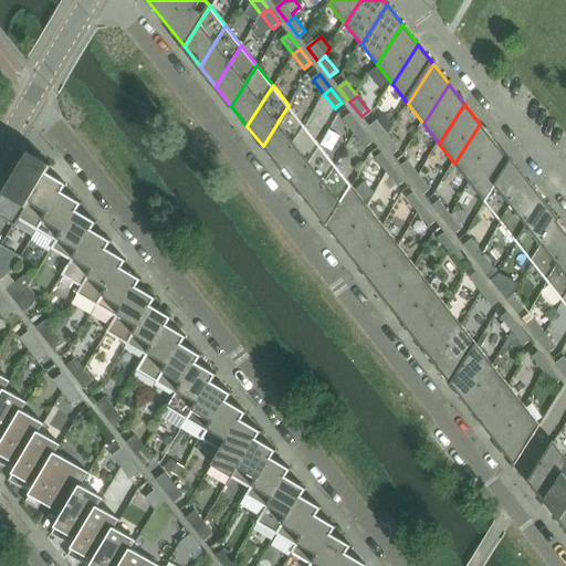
[(279,166),(304,125),(289,105),(263,146),(279,166)]
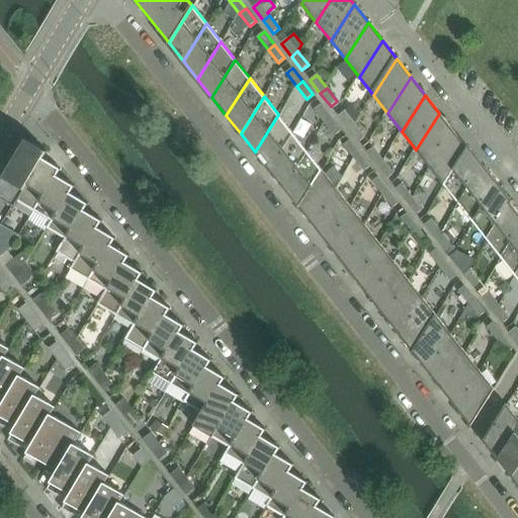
[(332,117),(321,104),(315,109),(325,122),(332,117)]
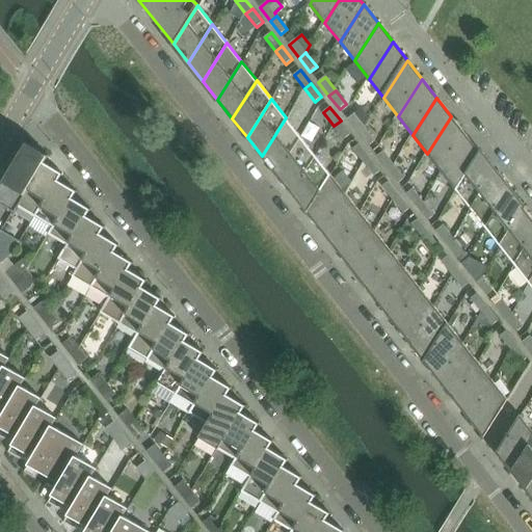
[(365,128),(354,114),(348,120),(358,133),(365,128)]
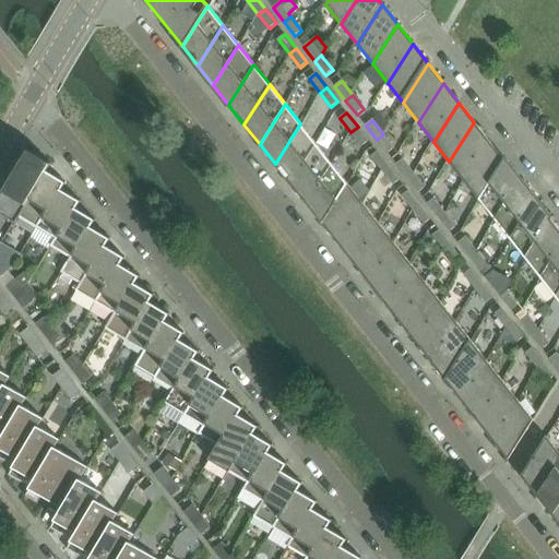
[(465,181),(490,142),(474,122),(449,162),(465,181)]
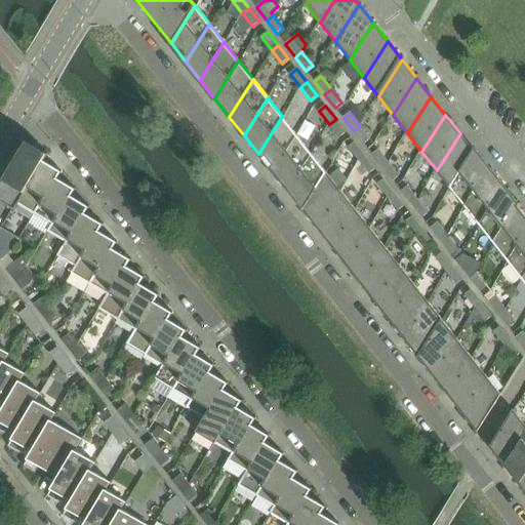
[(273,172),(296,134),(282,116),(258,154),(273,172)]
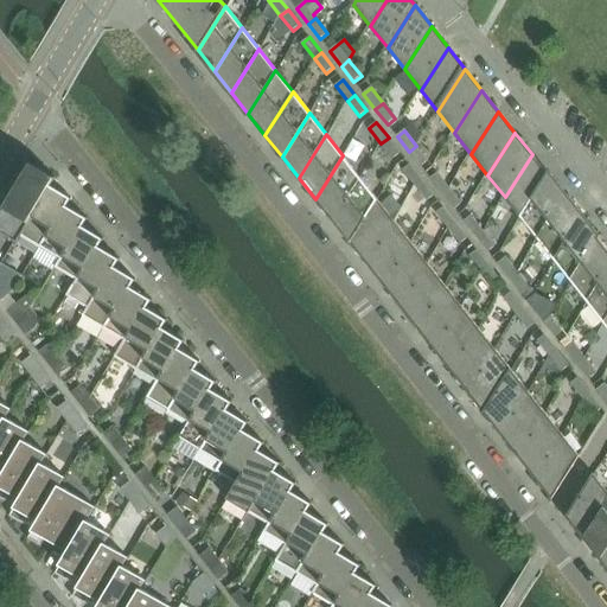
[(401,153),(389,138),(381,144),(394,159),(401,153)]
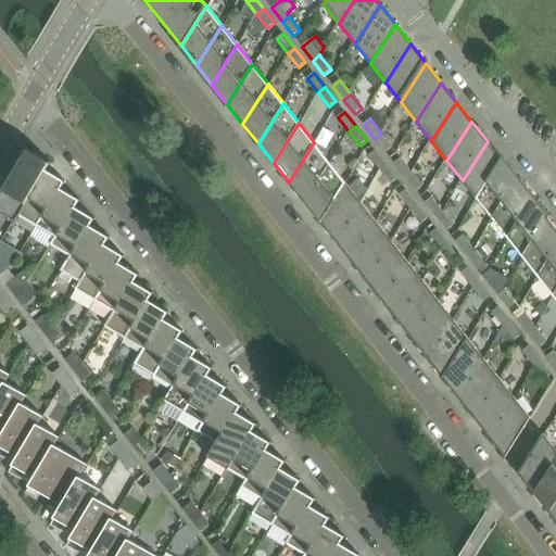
[(392,148),(381,134),(375,139),(386,153),(392,148)]
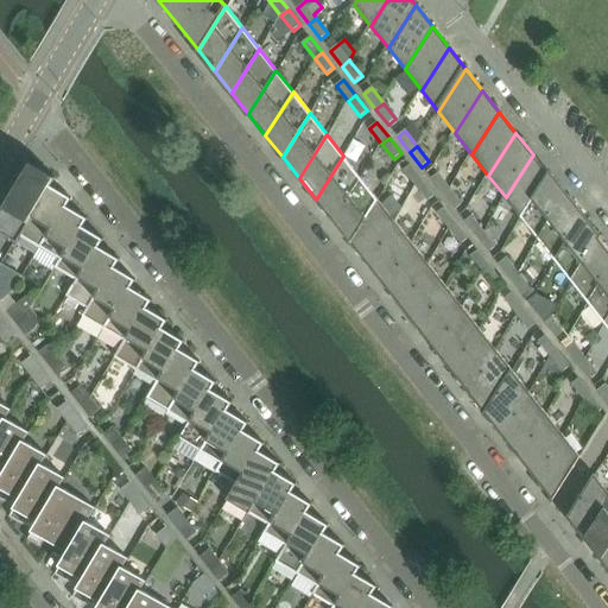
[(523,219),(550,176),(533,154),(506,197),(523,219)]
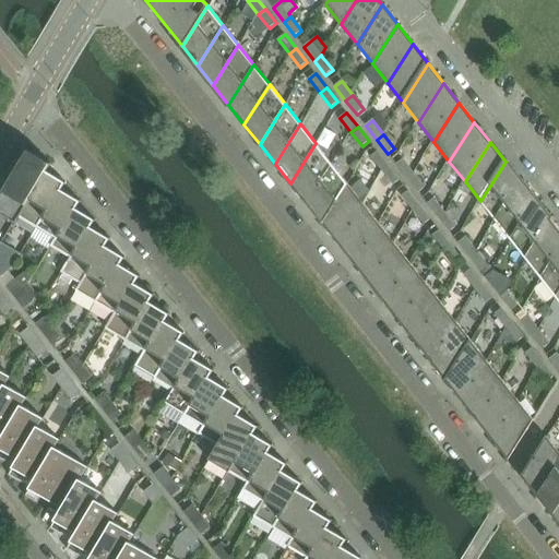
[(306,203),(331,163),(316,143),(290,183),(306,203)]
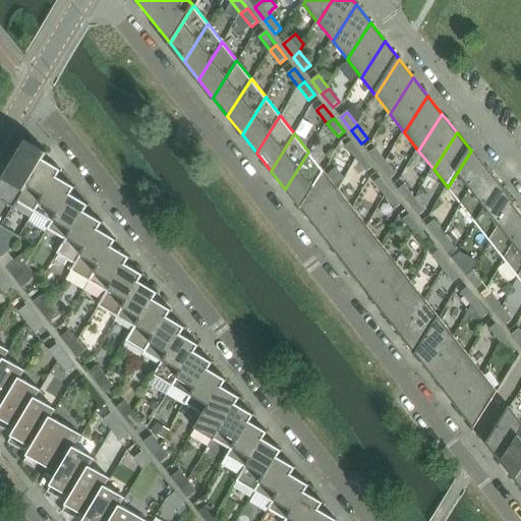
[(0,200),(13,209),(43,160),(44,161),(48,154),(26,142),(27,140),(26,139),(0,183),(0,200)]
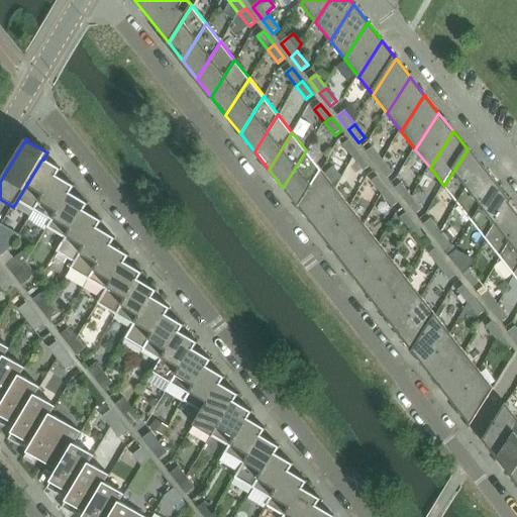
[(358,153),(349,140),(342,145),(352,159),(358,153)]
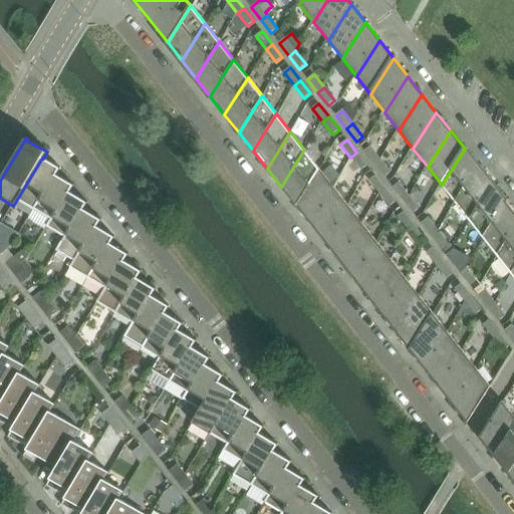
[(380,160),(370,147),(364,152),(374,165),(380,160)]
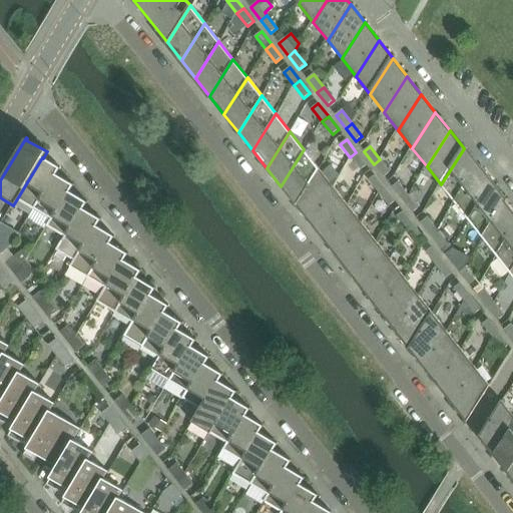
[(455,202),(478,166),(464,148),(441,184),(455,202)]
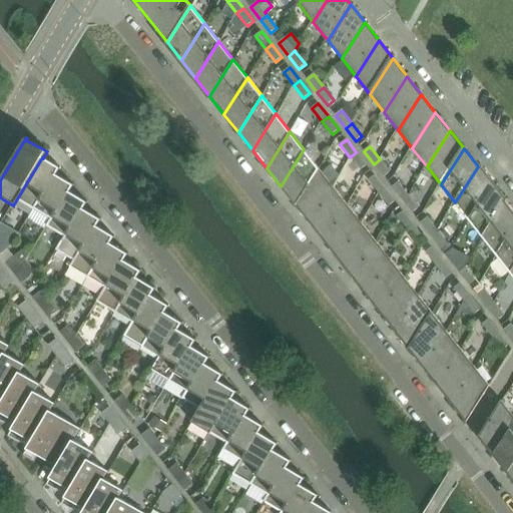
[(295,204),(318,167),(304,149),(281,186),(295,204)]
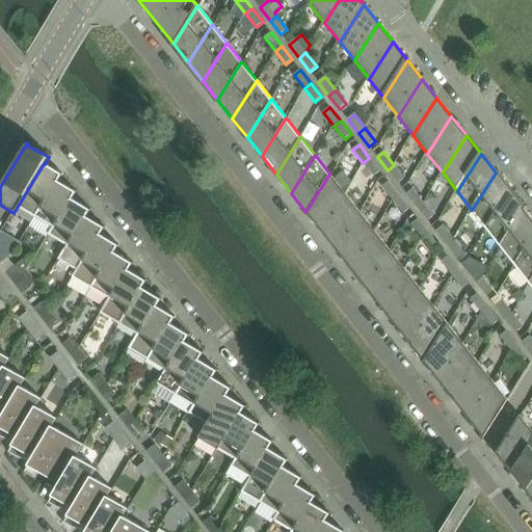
[(380,171),(369,158),(363,163),(374,177),(380,171)]
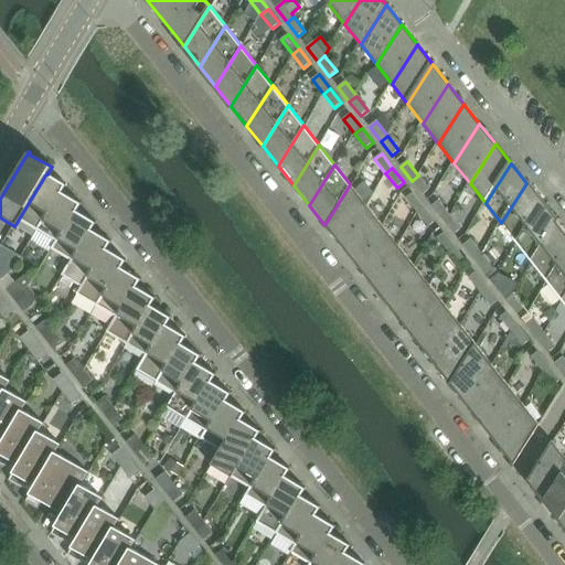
[(38,232),(39,231),(61,192),(63,193),(67,185),(48,174),(46,173),(14,226),(16,227),(20,220),(36,230),(36,231),(38,232)]
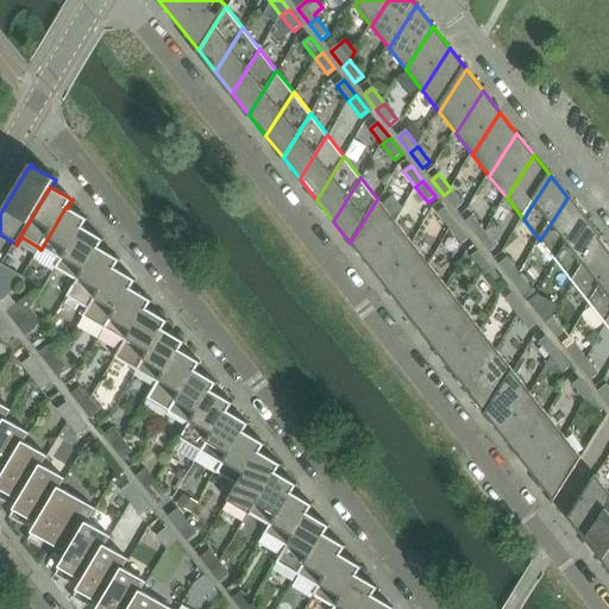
[(463,205),(452,190),(451,189),(444,195),(456,211),(463,205)]
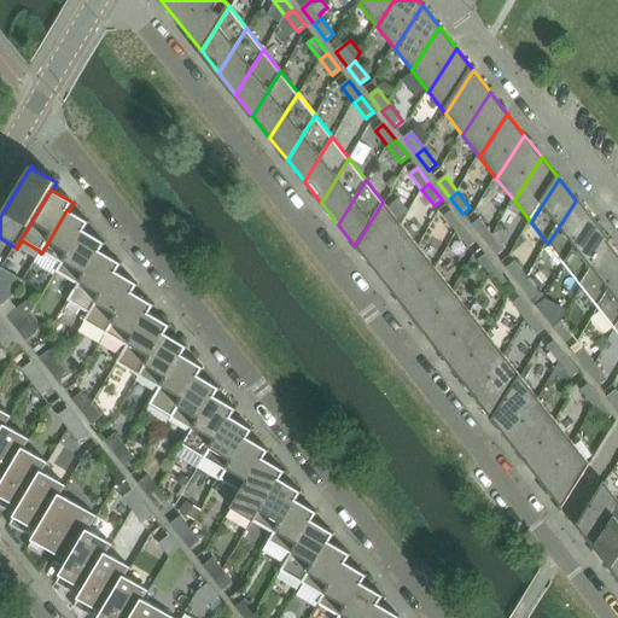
[(565,266),(593,222),(576,200),(548,244),(565,266)]
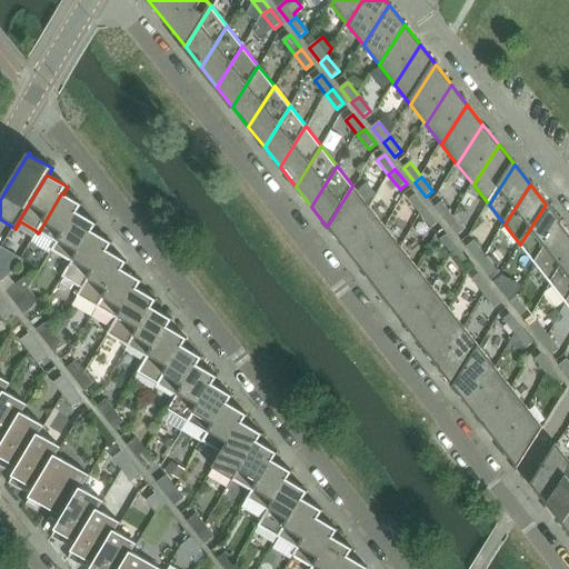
[(343,247),(369,206),(352,186),(327,227),(343,247)]
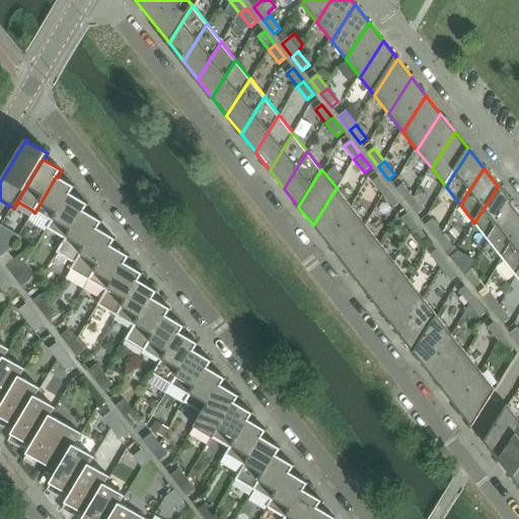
[(53,223),(70,194),(71,195),(75,188),(58,177),(56,176),(35,212),(52,222),(53,223)]
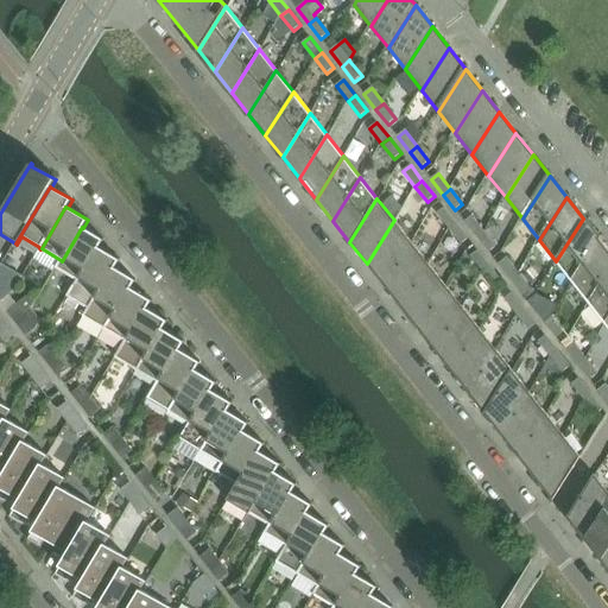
[(456,223),(444,208),(437,214),(449,229),(456,223)]
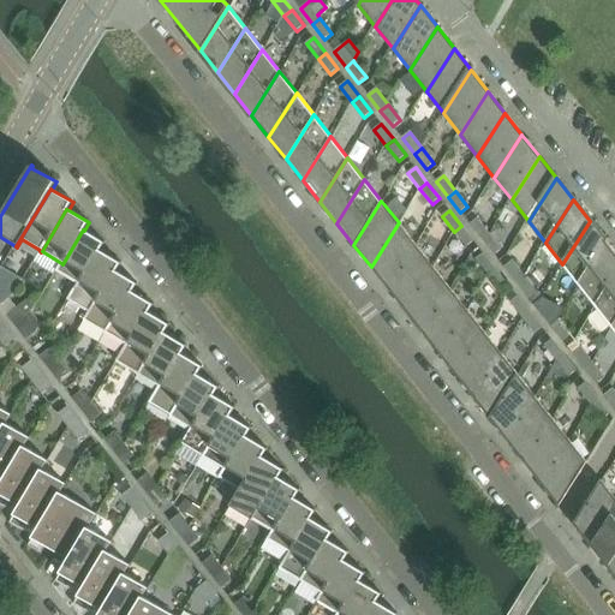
[(490,234),(477,219),(470,225),(482,240),(490,234)]
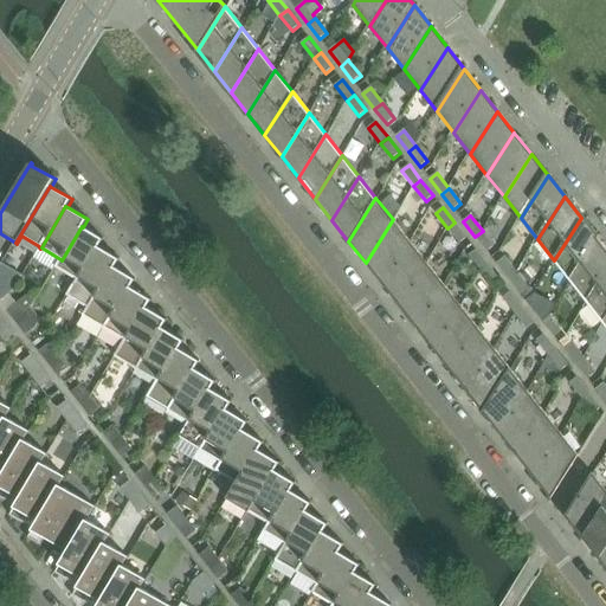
[(571,282),(598,239),(581,218),(554,260),(571,282)]
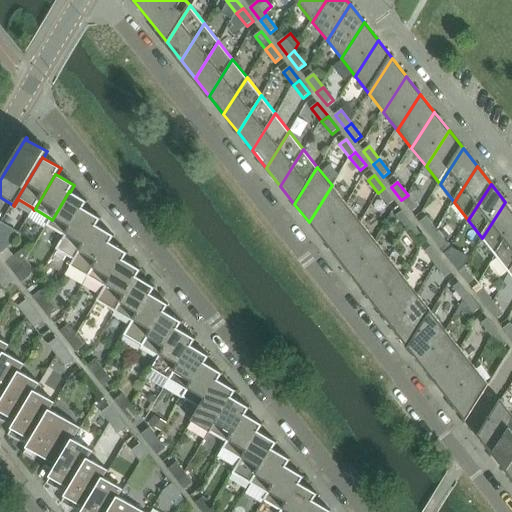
[(323,240),(346,203),(332,185),(309,222),(323,240)]
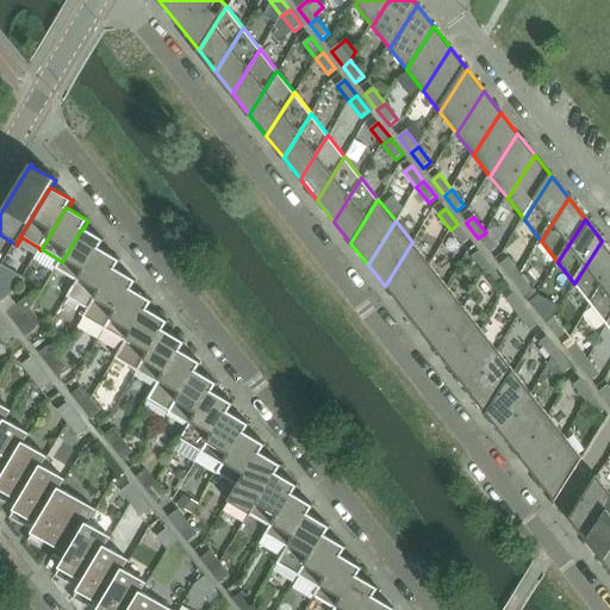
[(470,240),(458,224),(450,230),(462,246),(470,240)]
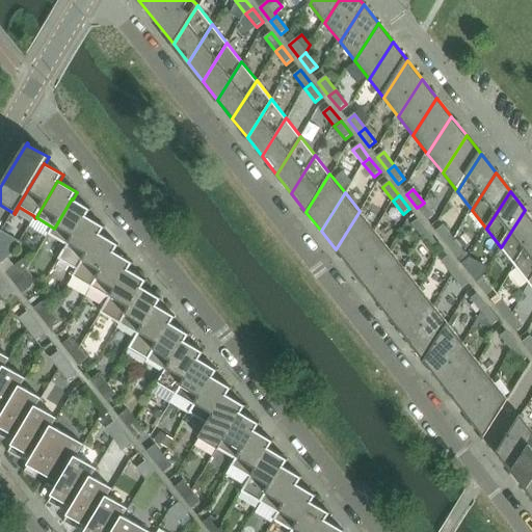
[(69,246),(86,216),(87,217),(91,210),(73,200),(72,198),(54,229),(53,228),(48,235),(50,236),(50,235),(67,245),(69,246)]
